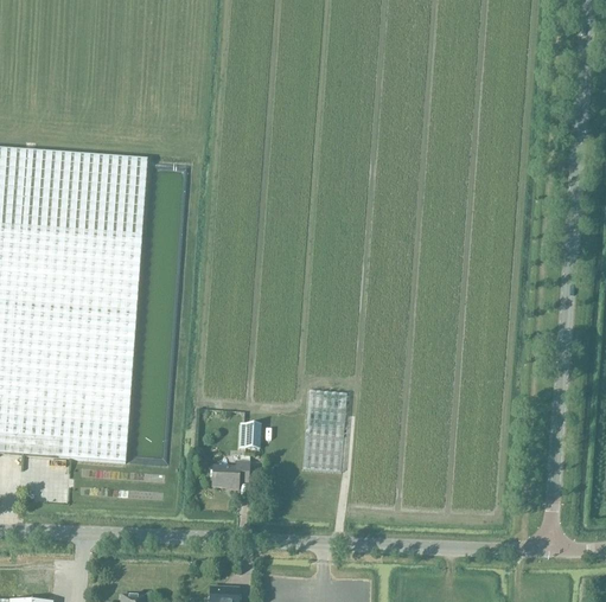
[(0,450),(126,460),(147,157),(0,145),(0,450)]
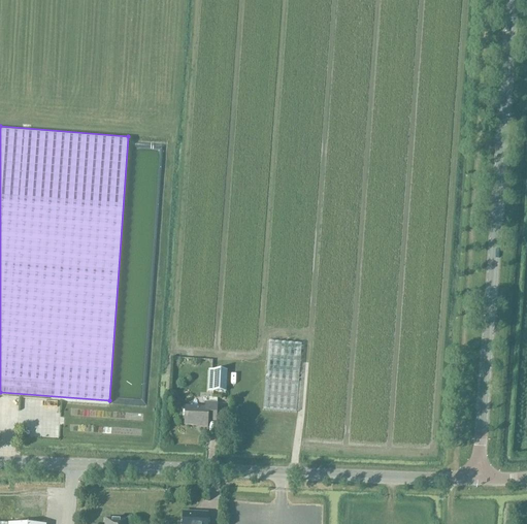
[(262,405),(295,410),(301,339),(267,337),(262,405)]
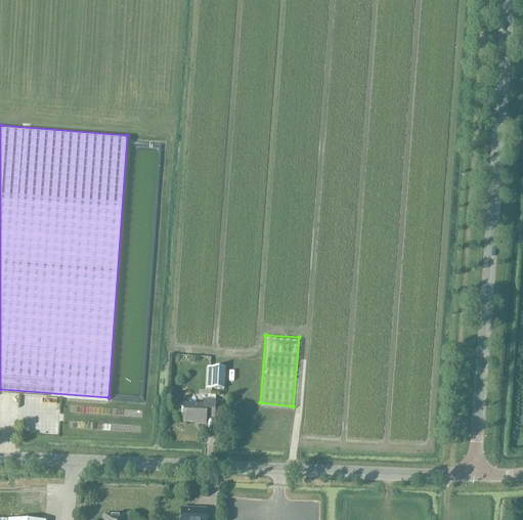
[(211,385),(223,386),(223,365),(211,365),(211,385)]
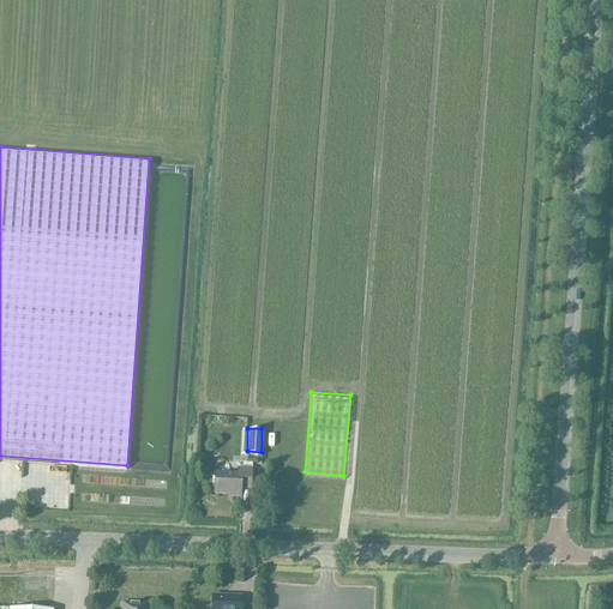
[(230,493),(240,493),(240,486),(251,486),(252,465),(238,465),(238,471),(216,470),(215,489),(230,490),(230,493)]
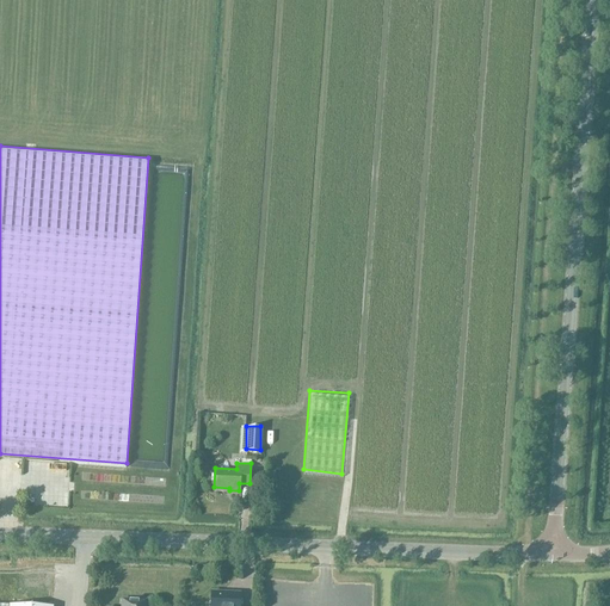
[(241,605),(242,592),(223,592),(223,588),(211,588),(210,605),(241,605)]
